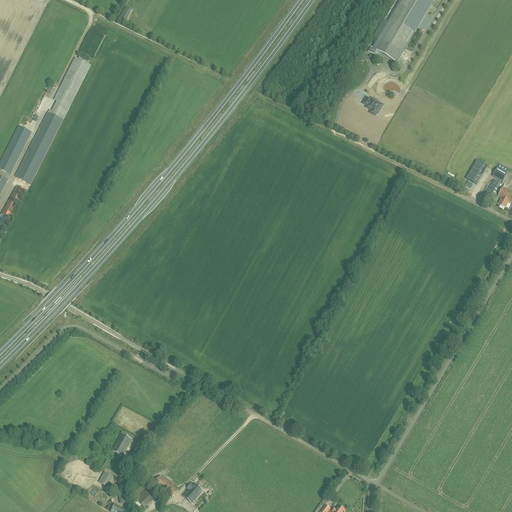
[(401,0),(373,49),(371,48),(368,52),(379,59),(382,54),(396,63),(433,0),(401,0)]
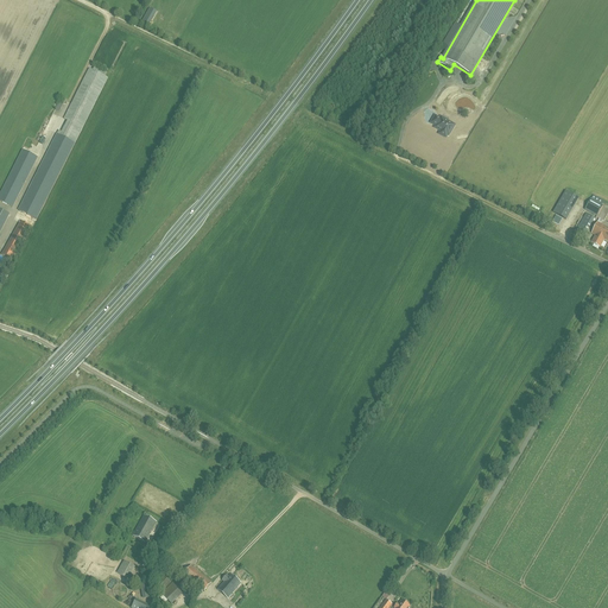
[(156,12),(150,8),(143,21),(150,25),(156,12)]
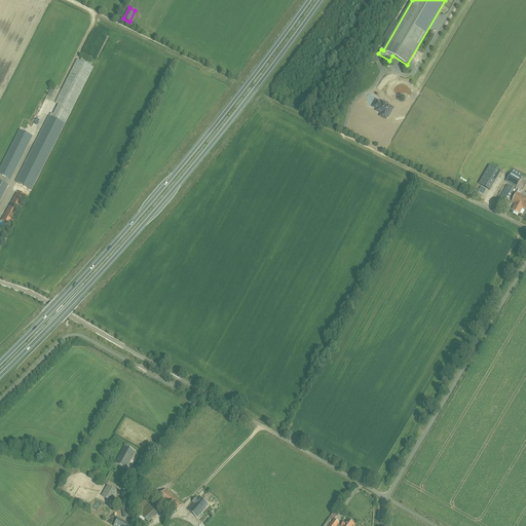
[(55,112),(68,118),(94,68),(78,60),(57,103),(59,105),(55,112)]
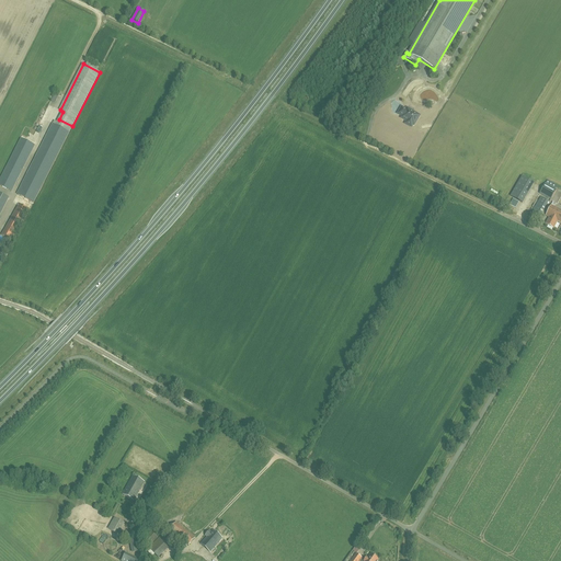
[(413,125),(414,125),(420,116),(413,112),(412,114),(402,107),(399,114),(403,116),(404,119),(408,121),(407,122),(408,123),(408,124),(409,125),(410,125),(411,126),(413,125)]
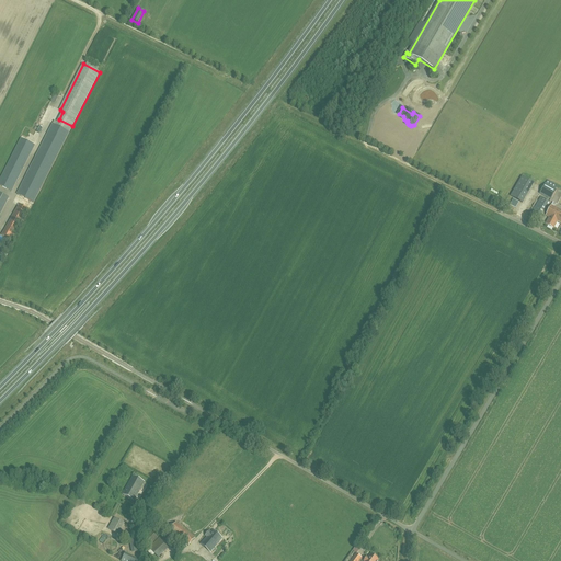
[(72,126),(59,119),(57,123),(55,121),(54,124),(53,124),(18,194),(34,203),(72,126)]
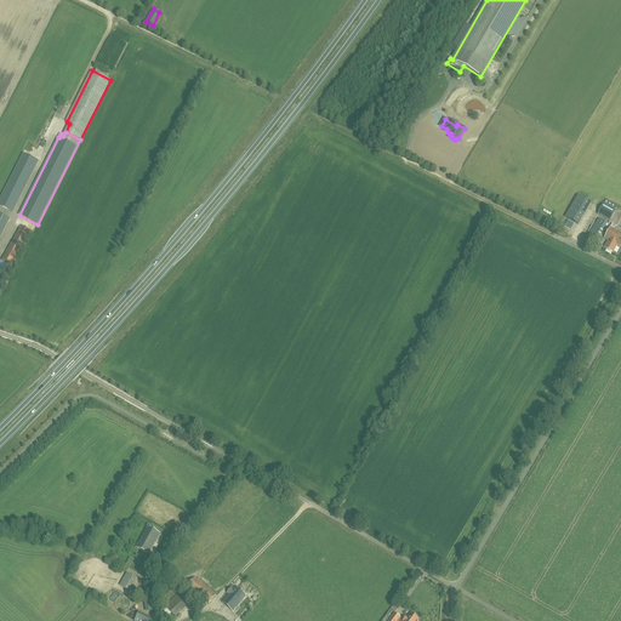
[(0,205),(13,212),(39,160),(23,153),(0,198),(0,205)]
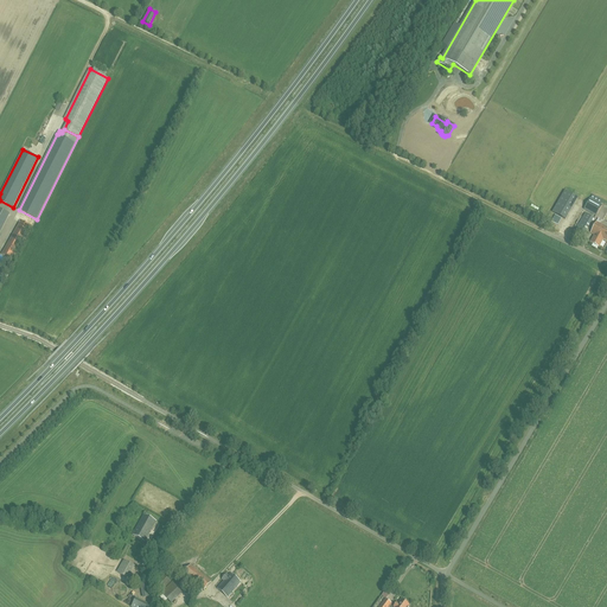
[(555,212),(568,219),(580,198),(567,190),(555,212)]
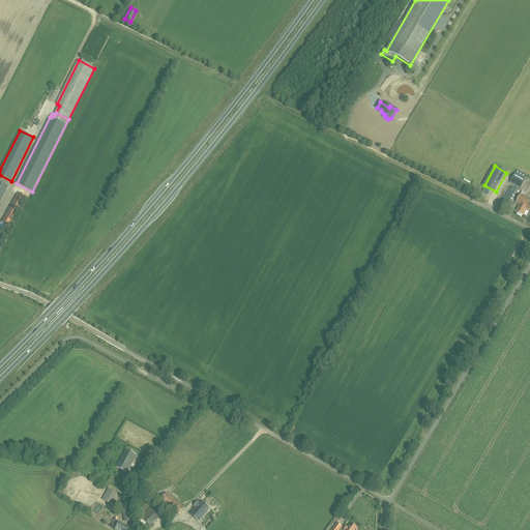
[(521,188),(526,179),(514,173),(509,183),(521,188)]
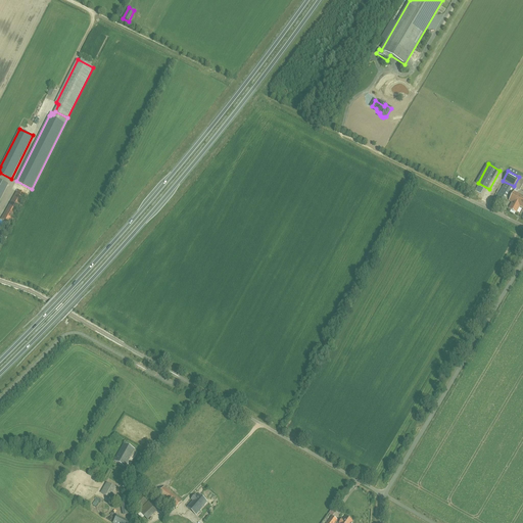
[(512,187),(505,183),(492,203),(500,207),(512,187)]
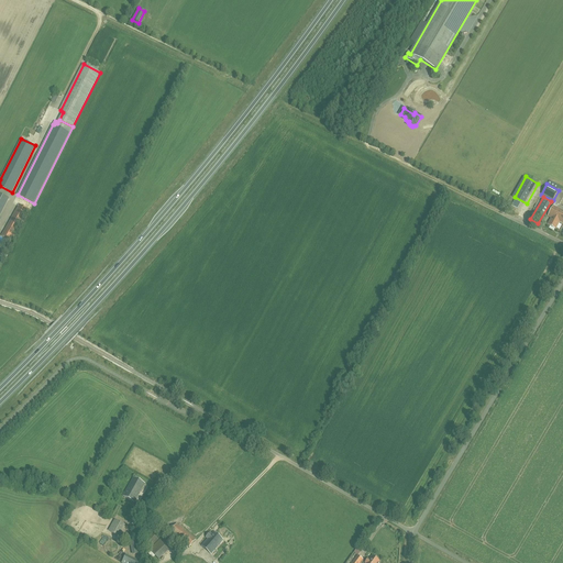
[(519,209),(522,202),(516,199),(512,206),(519,209)]
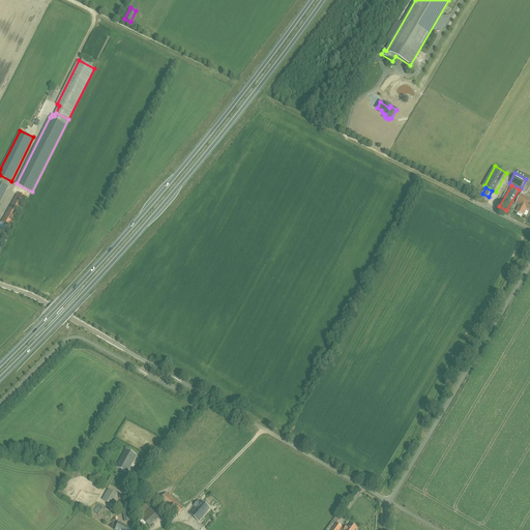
[(519,205),(516,211),(523,215),(526,209),(529,211),(529,198),(521,194),(517,201),(516,204),(519,205)]
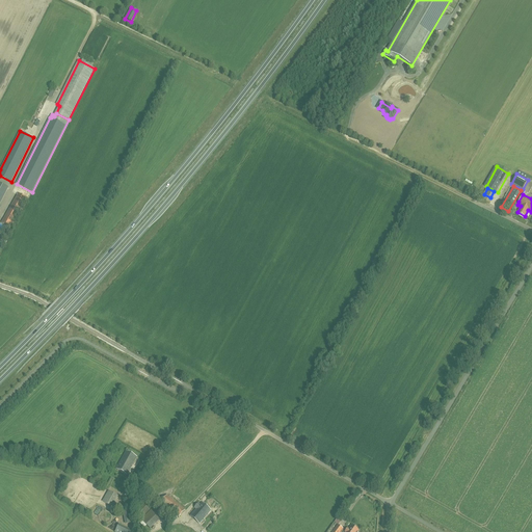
[(127,475),(137,457),(126,451),(116,469),(127,475)]
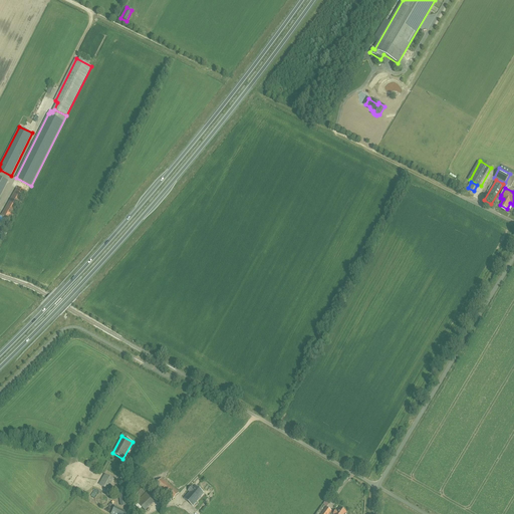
[(114,480),(106,475),(100,486),(108,490),(114,480)]
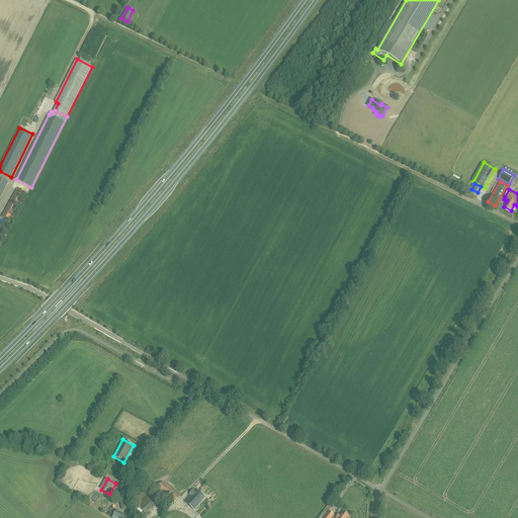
[(174,504),(180,497),(163,482),(157,489),(174,504)]
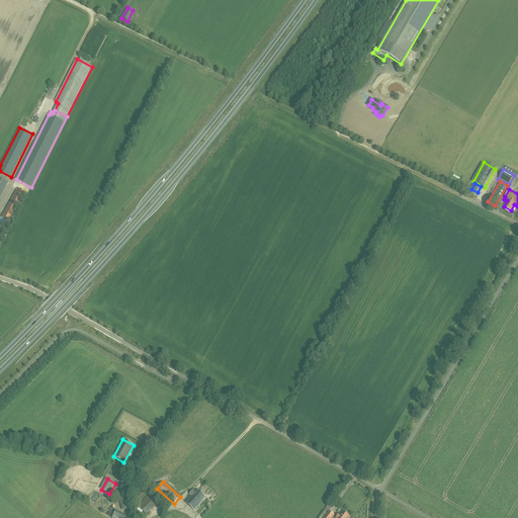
[(194,510),(205,497),(197,490),(195,492),(193,491),(189,495),(191,497),(185,503),(194,510)]
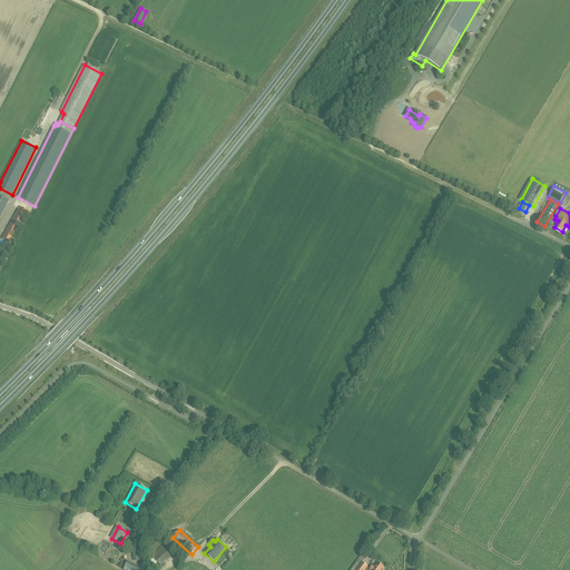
[(160,547),(154,540),(146,548),(153,554),(160,547)]
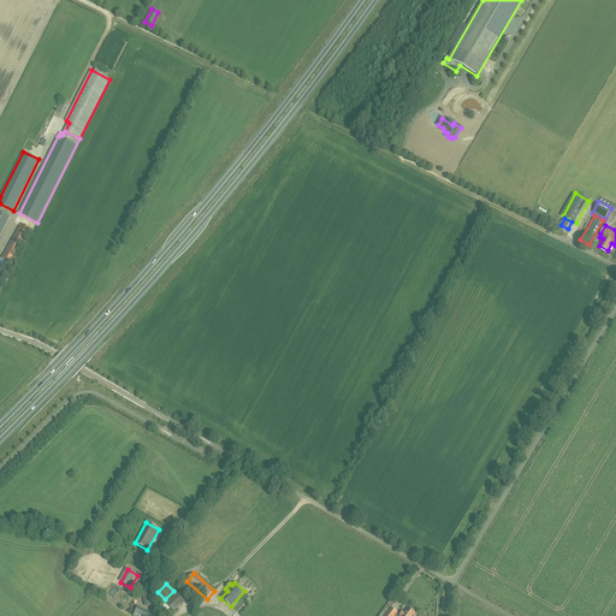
[(188,598),(178,588),(164,603),(173,612),(188,598)]
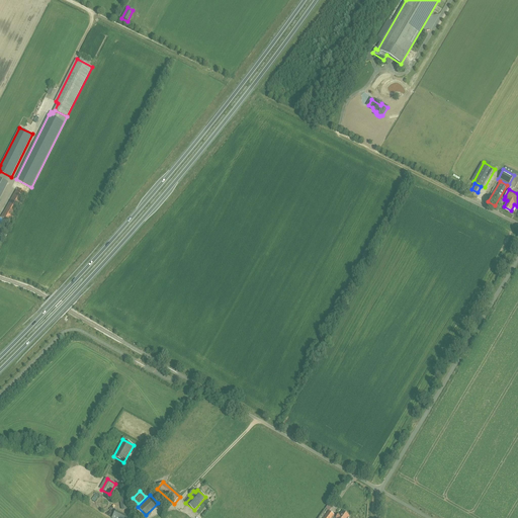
[(126,497),(120,498),(122,510),(128,509),(126,497)]
